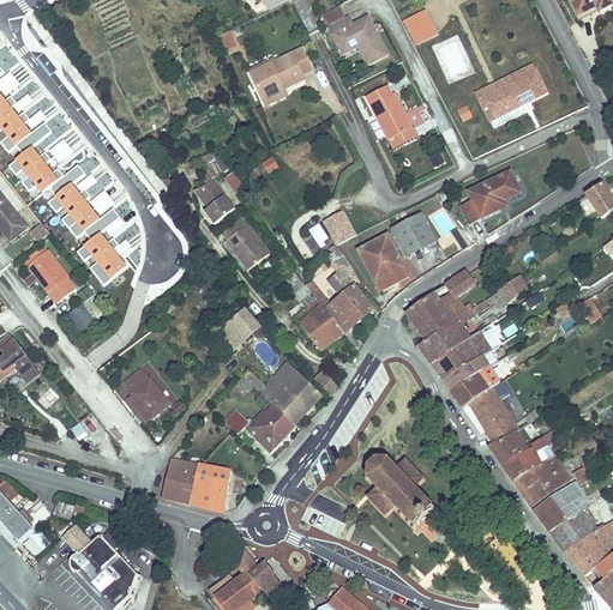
[(574,0),(580,11),(598,2),(600,8),(612,1),(612,0),(574,0)]
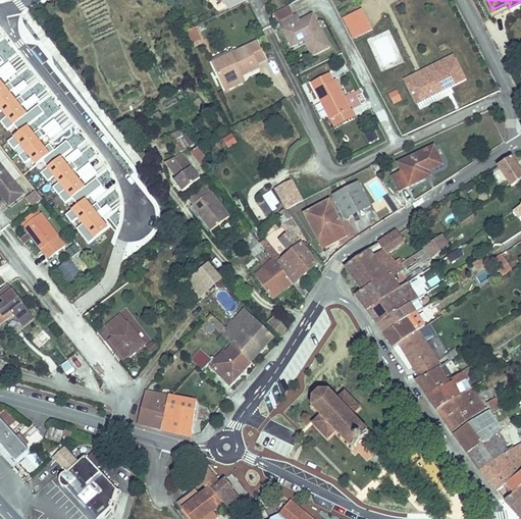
[(283,16),(293,12),(289,5),(272,13),(276,20),(278,19),(283,16)]
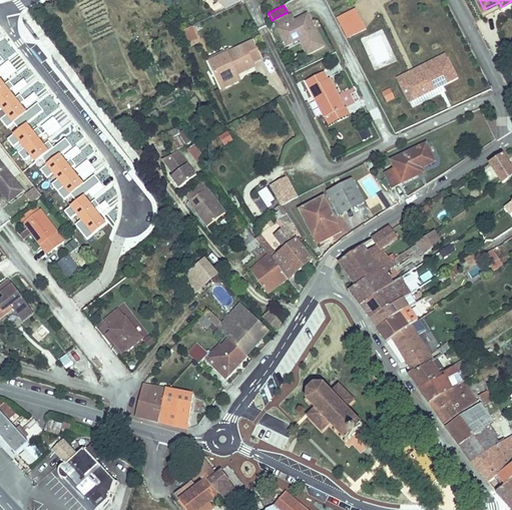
[(355,5),(338,14),(348,35),(366,26),(355,5)]
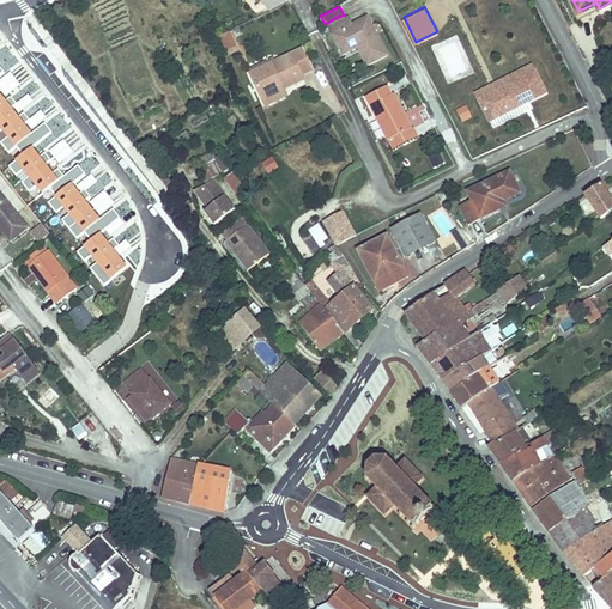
[(347,13),(344,14),(333,19),(327,23),(339,46),(353,37),(357,43),(367,62),(387,52),(370,19),(365,22),(362,16),(351,22),(347,13)]
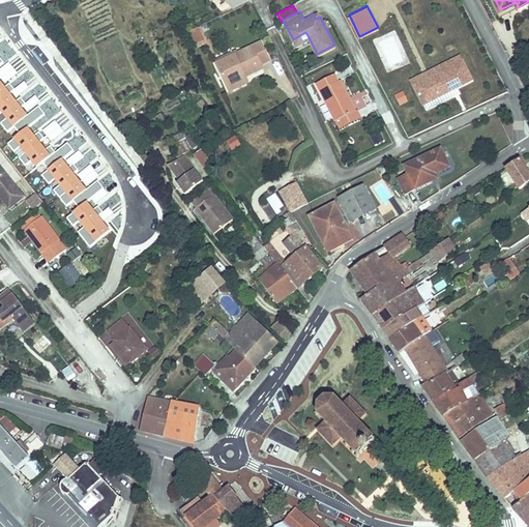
[(197,45),(206,39),(200,26),(189,31),(197,45)]
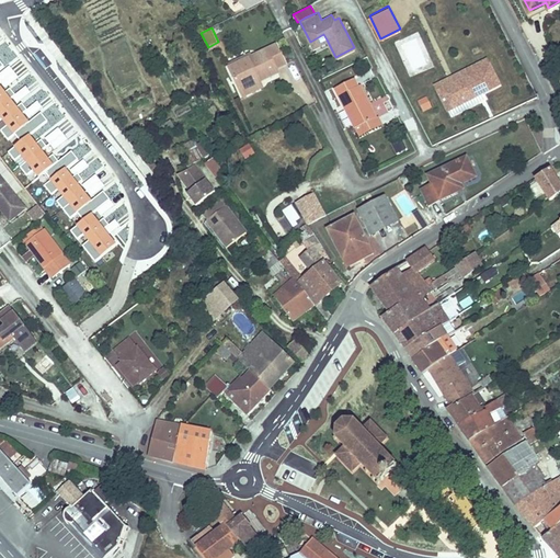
[(313,47),(327,40),(323,34),(310,42),(313,47)]
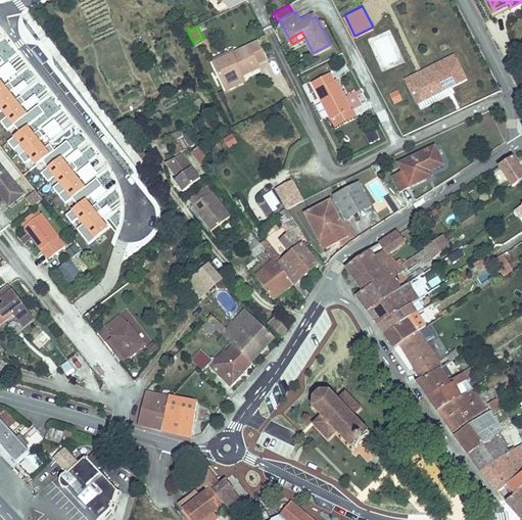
[(212,60),(223,81),(240,73),(257,63),(255,60),(265,55),(255,39),(230,51),(212,60)]
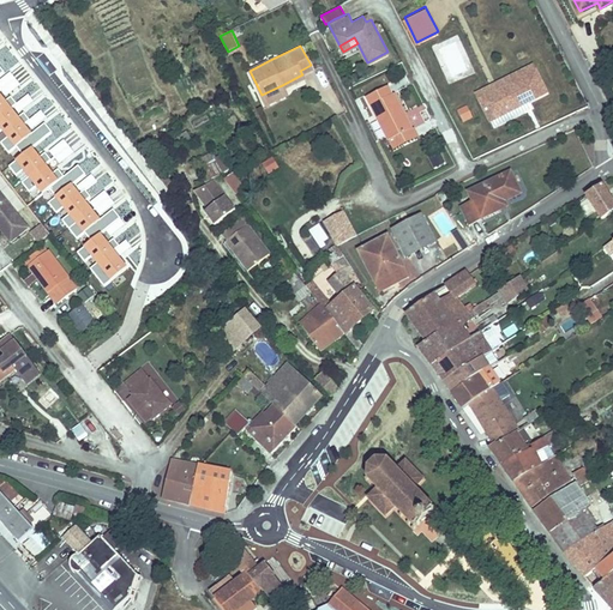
[(91,264),(104,282),(127,264),(114,247),(121,241),(115,235),(108,240),(101,230),(122,215),(115,205),(101,217),(85,198),(92,193),(86,186),(79,191),(72,182),(86,170),(79,162),(65,173),(59,165),(53,170),(46,161),(52,156),(47,149),(41,153),(32,144),(53,128),(46,119),(32,130),(25,121),(31,116),(25,109),(19,114),(12,106),(18,100),(12,92),(6,97),(0,89),(0,71),(5,67),(0,61),(0,127),(2,126),(10,134),(2,139),(10,149),(16,143),(23,152),(10,163),(17,171),(24,165),(30,173),(23,179),(30,188),(36,182),(42,189),(49,185),(56,194),(49,199),(56,209),(64,203),(70,211),(64,217),(78,234),(85,229),(91,237),(78,248),(85,258),(92,252),(97,259),(91,264)]
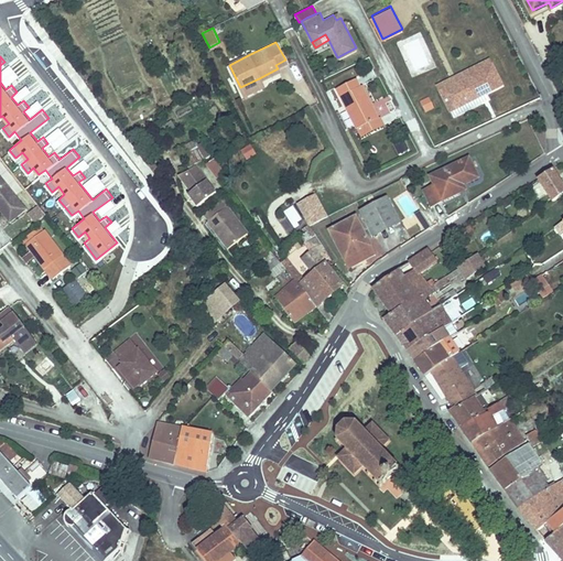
[(441,88),(451,107),(485,90),(501,83),(491,62),(478,68),(463,76),(441,88)]
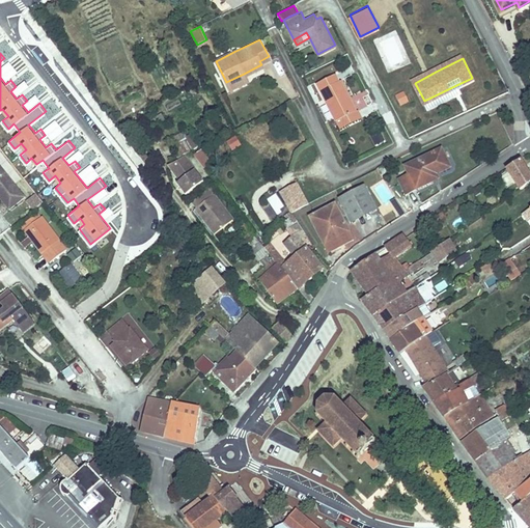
[(345,96),(347,95),(338,79),(337,80),(333,73),(315,81),(334,119),(352,111),(345,96)]
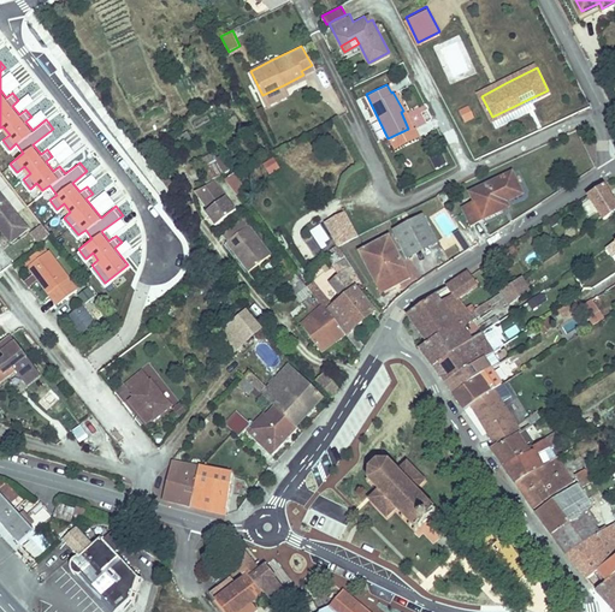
[(283,85),(262,95),(266,101),(287,91),(283,85)]
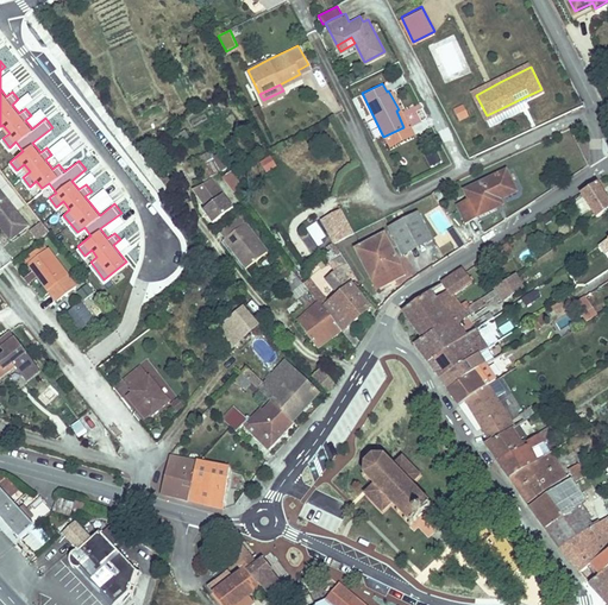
[(463,101),(451,105),(456,118),(468,114),(463,101)]
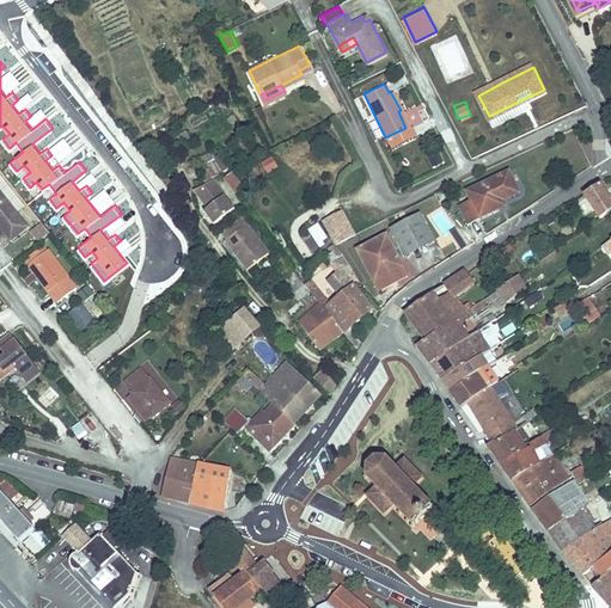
[(409,127),(401,110),(398,111),(405,128),(409,127)]
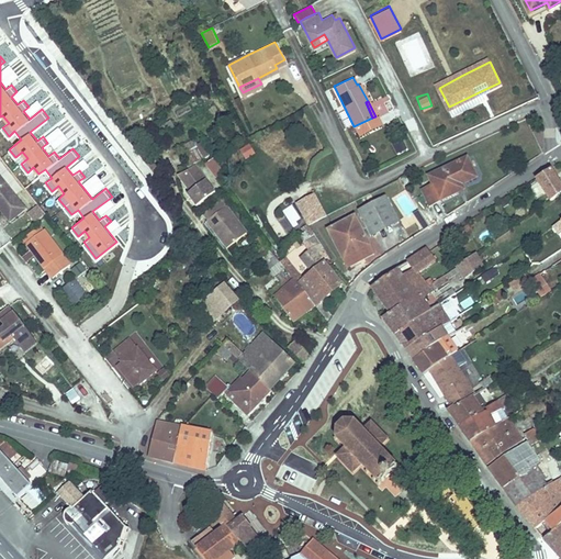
[(390,138),(396,152),(407,146),(401,133),(390,138)]
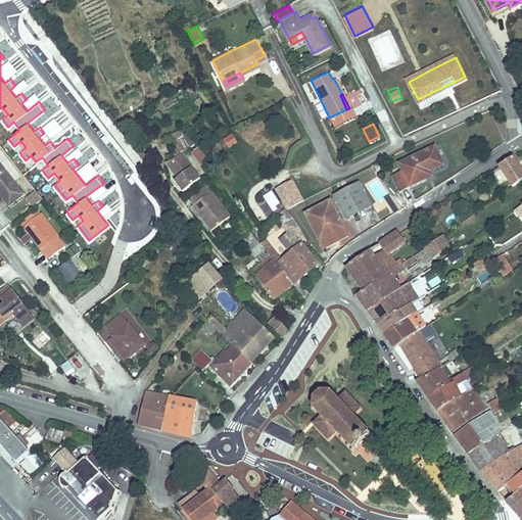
[(173,148),(176,152),(188,144),(191,143),(188,137),(190,135),(186,129),(168,141),(172,147),(173,148)]
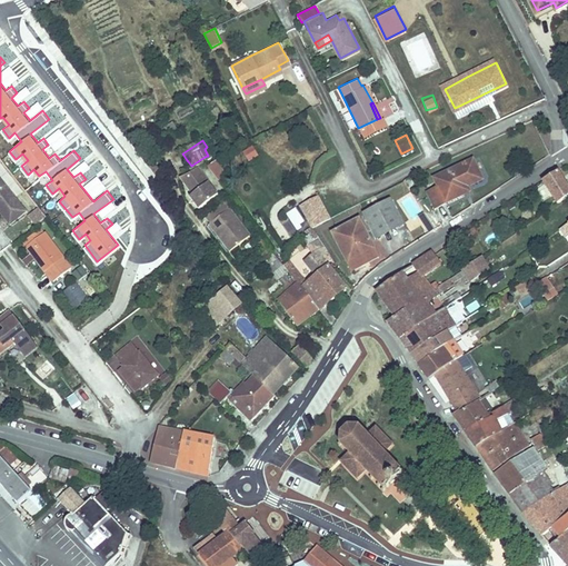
[(217,179),(227,172),(217,157),(207,162),(217,179)]
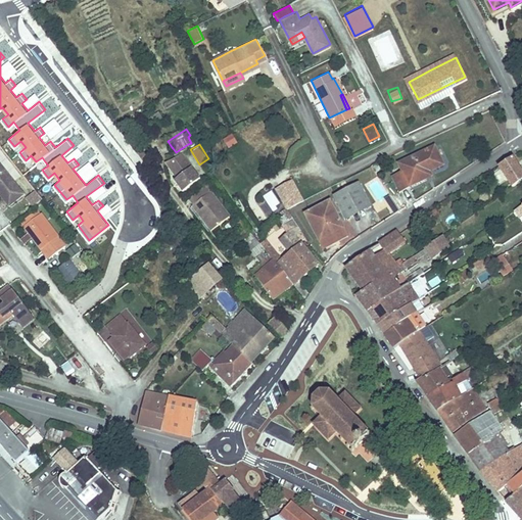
[(402,170),(392,174),(398,188),(424,176),(422,172),(429,169),(442,162),(434,144),(398,160),(402,170)]
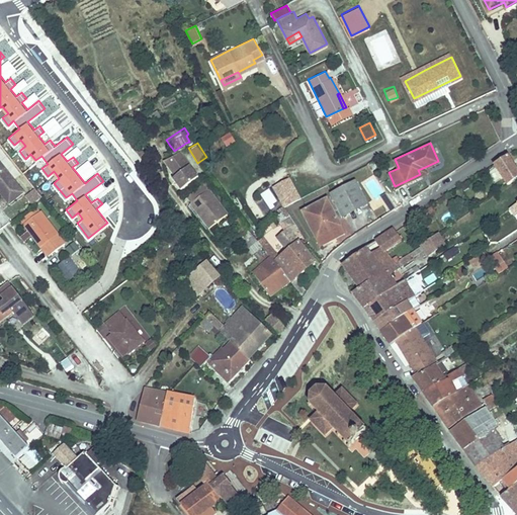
[(176,173),(173,176),(182,187),(198,174),(180,151),(165,159),(176,173)]
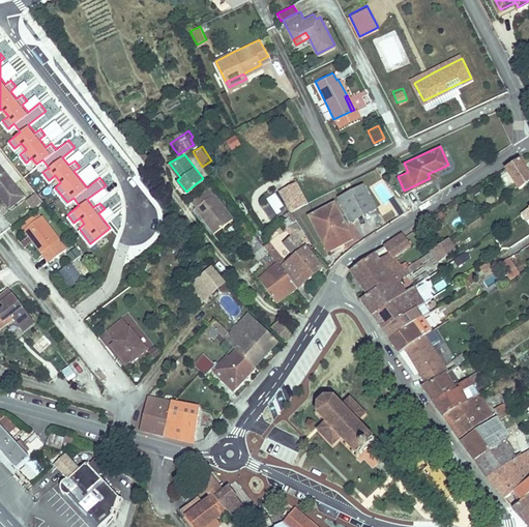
[(528,172),(518,156),(503,166),(518,186),(528,178),(528,172)]
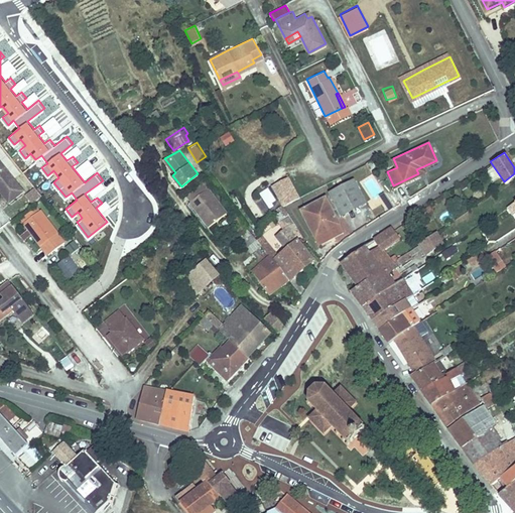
[(0,188),(8,200),(22,188),(0,160),(0,188)]
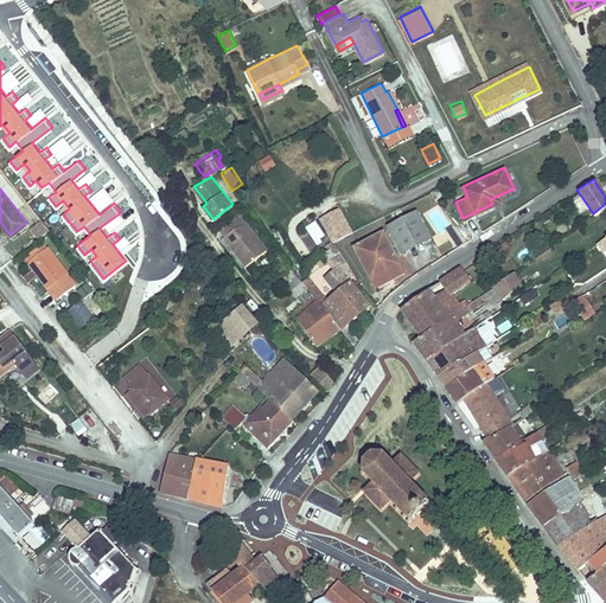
[(329,241),(351,232),(342,205),(319,212),(329,241)]
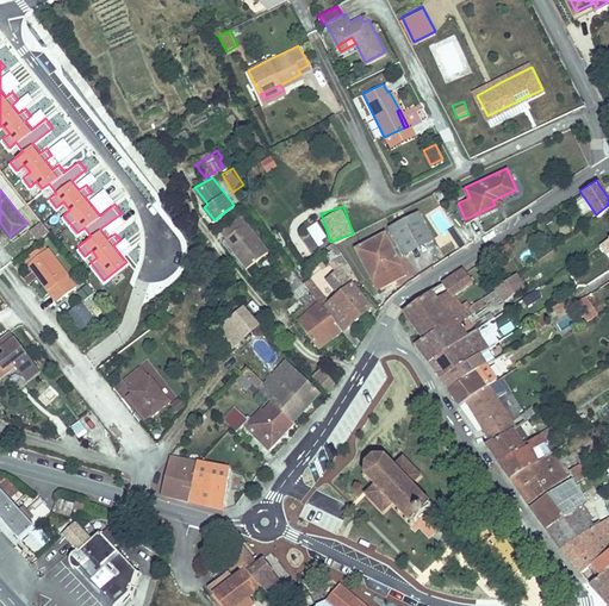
[(389,225),(403,252),(432,238),(417,211),(389,225)]
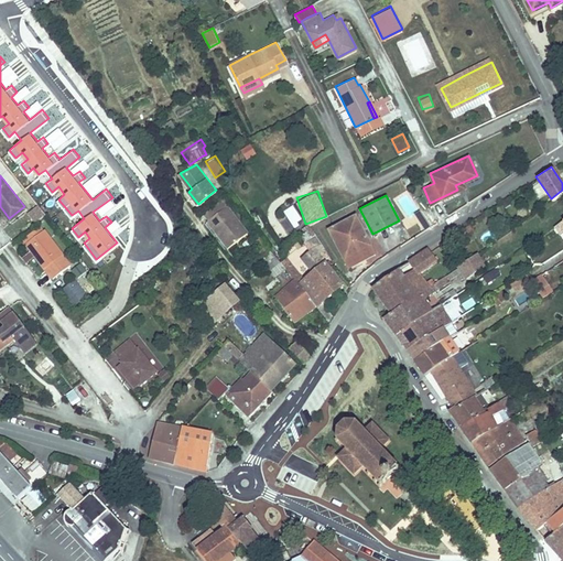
[(249,228),(222,196),(205,212),(231,244),(249,228)]
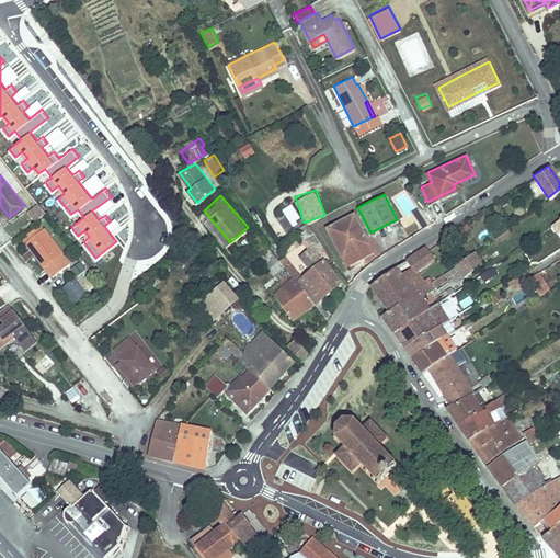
[(34,220),(45,212),(37,202),(26,211),(34,220)]
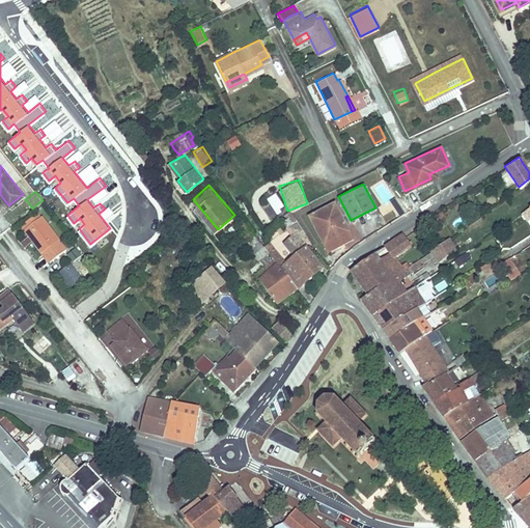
[(274,191),(267,197),(277,210),(284,202),(274,191)]
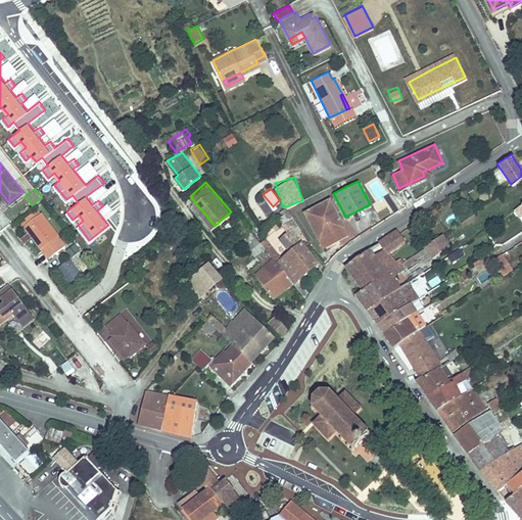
[(387,193),(382,198),(393,209),(398,205),(387,193)]
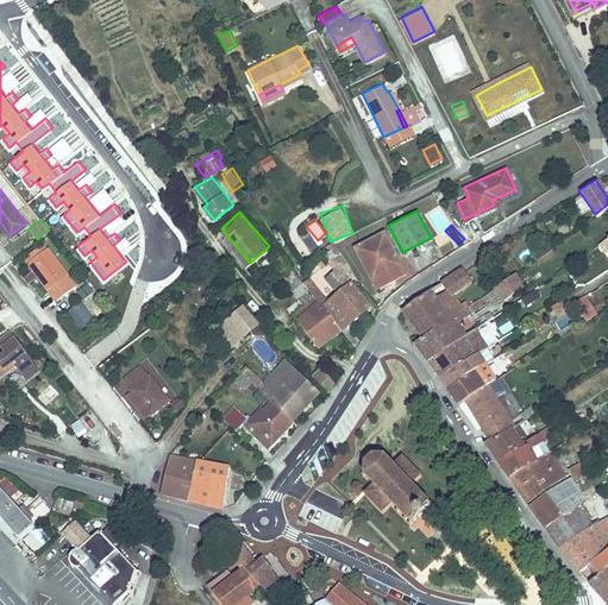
[(371,262),(380,273),(401,263),(384,232),(356,246),(367,265),(371,262)]
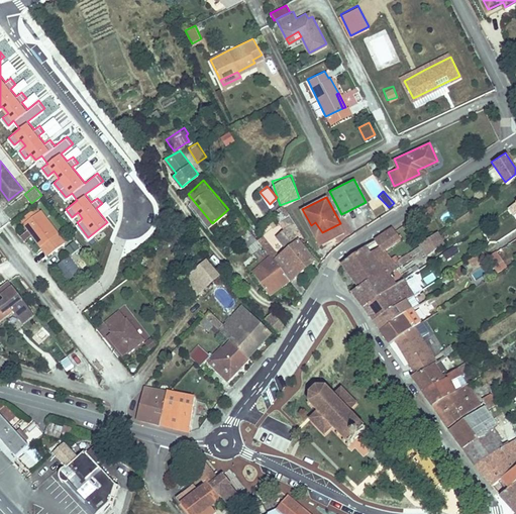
[(289,214),(281,204),(276,208),(279,211),(283,217),(289,214)]
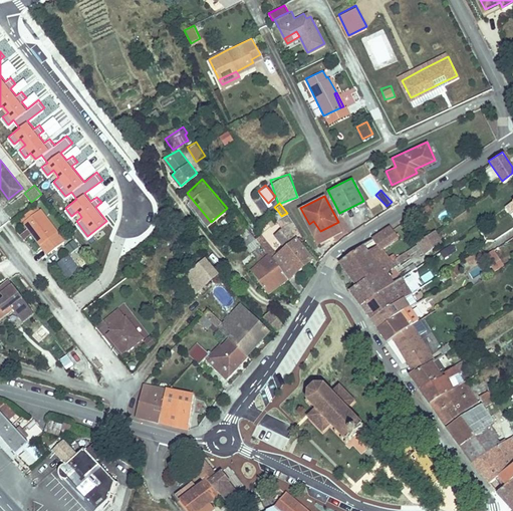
[(28,210),(21,216),(48,252),(64,240),(40,208),(31,214),(28,210)]
